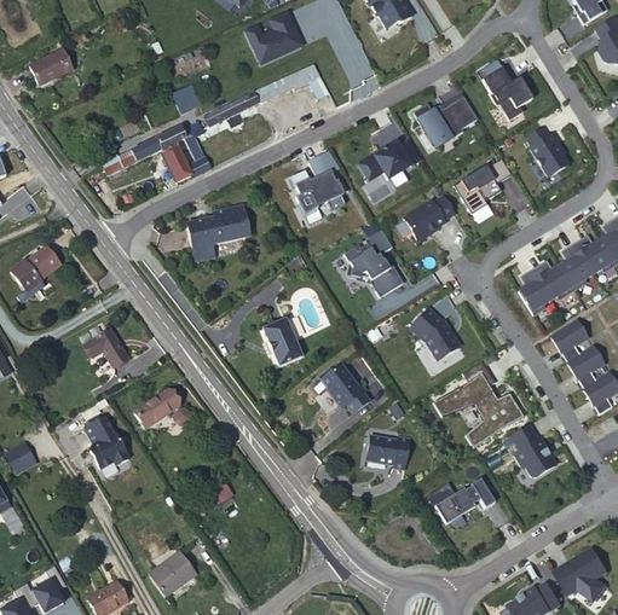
[(368,0),(370,4),(371,4),(379,15),(380,13),(388,27),(398,21),(403,22),(414,15),(406,4),(404,3),(402,0),(368,0)]
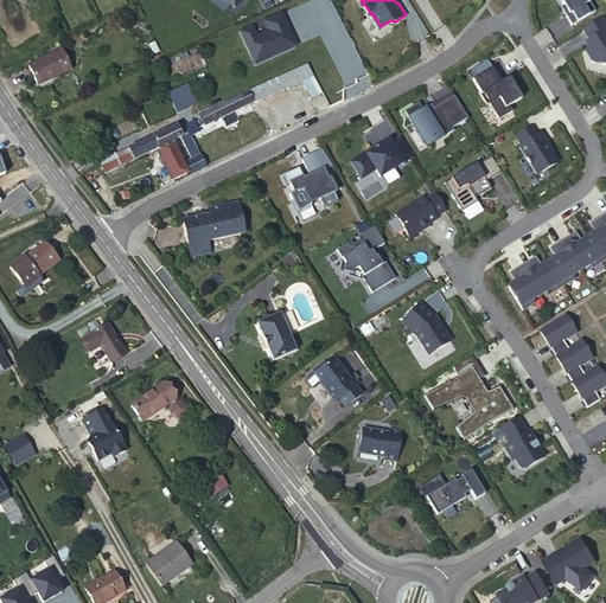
[(567,13),(573,23),(597,8),(591,0),(563,0),(571,11),(567,13)]
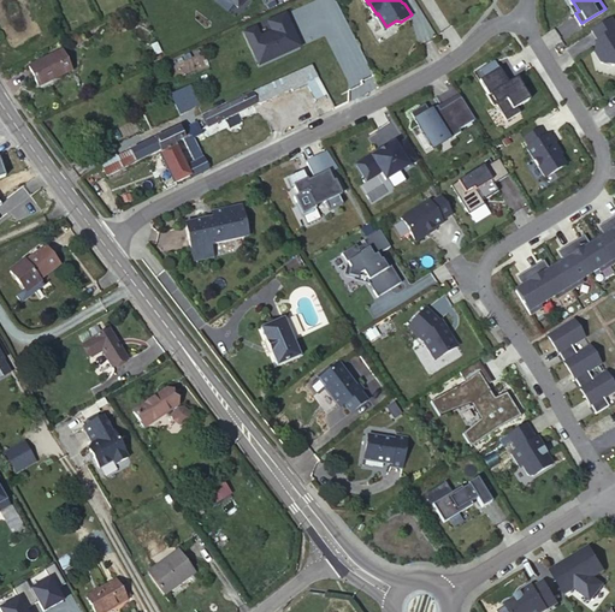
[(254,25),(242,31),(258,64),(299,45),(294,34),(293,34),(290,31),(291,30),(283,12),(266,21),(271,30),(259,36),(254,25)]
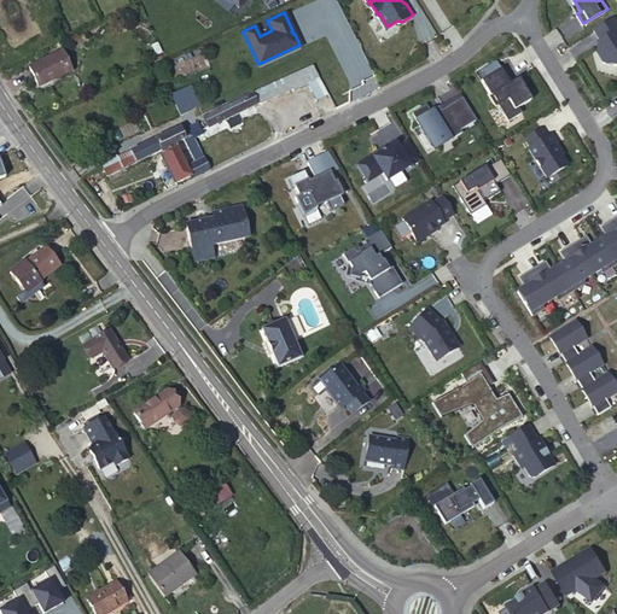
[(604,59),(616,63),(616,19),(613,15),(594,27),(600,36),(600,39),(603,42),(599,45),(598,48),(604,59)]
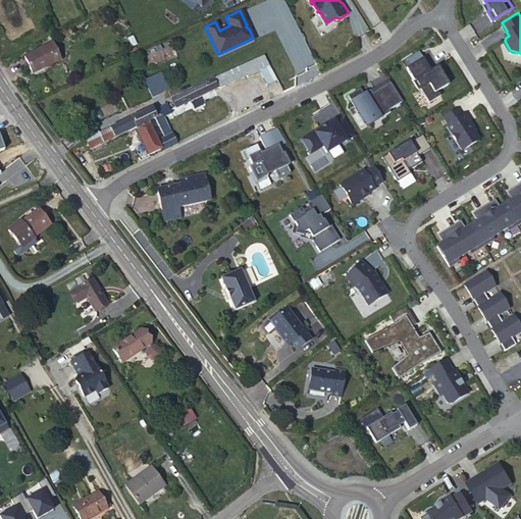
[(52,40),(24,53),(34,69),(59,57),(52,40)]
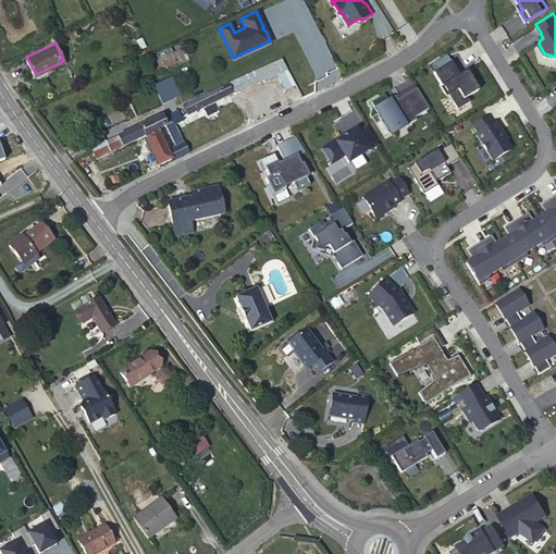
[(295,62),(288,49),(280,53),(279,53),(284,66),(289,63),(295,62)]
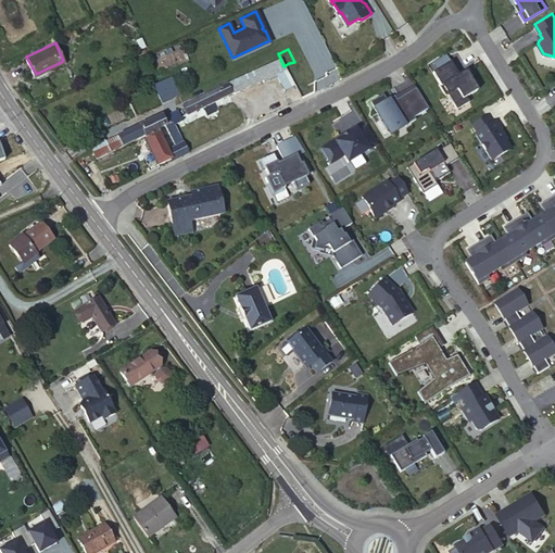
[(278,53),(230,76),(229,77),(234,88),(237,89),(255,80),(256,83),(280,72),(278,70),(284,66),(278,53)]
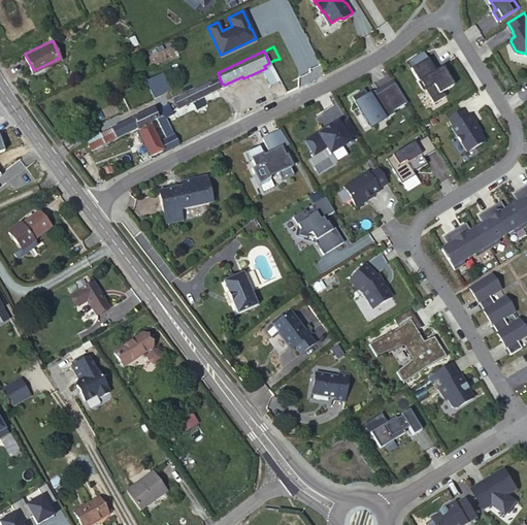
[(429,56),(412,66),(420,78),(419,79),(424,89),(426,87),(434,101),(447,94),(443,89),(455,83),(449,72),(446,74),(440,66),(436,69),(429,56)]
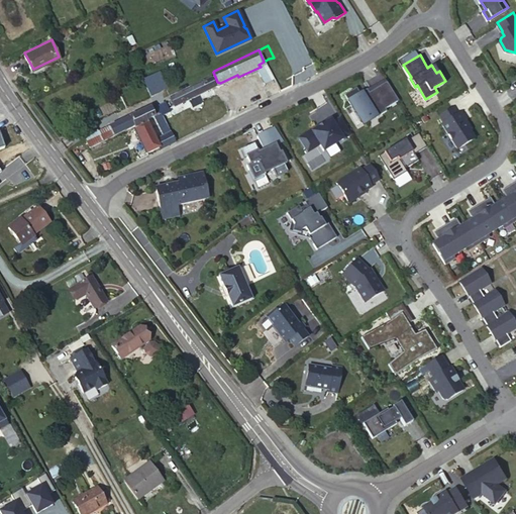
[(284,90),(289,87),(274,58),(269,59),(284,90)]
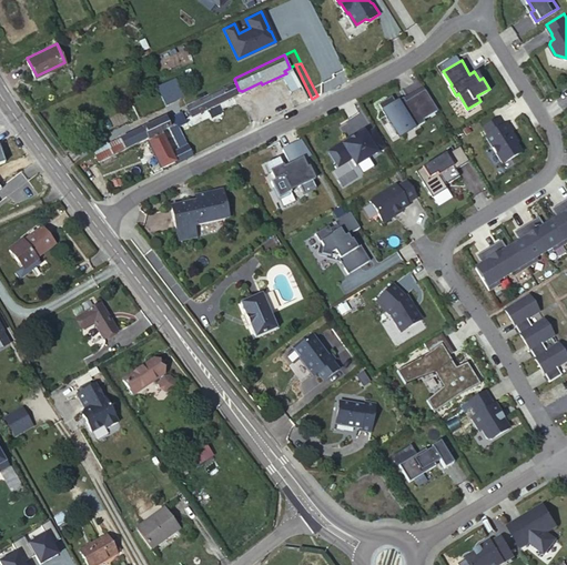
[(477,69),(474,71),(479,80),(483,78),(477,69)]
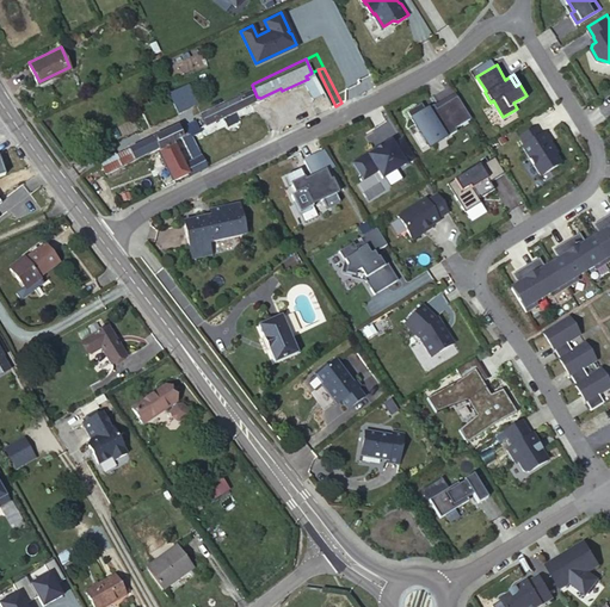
[(189,98),(193,95),(188,84),(171,92),(179,110),(192,104),(189,98)]
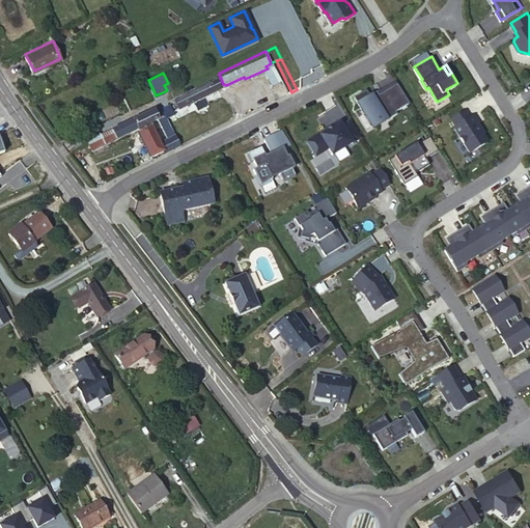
[(176,93),(182,104),(223,84),(219,74),(176,93)]
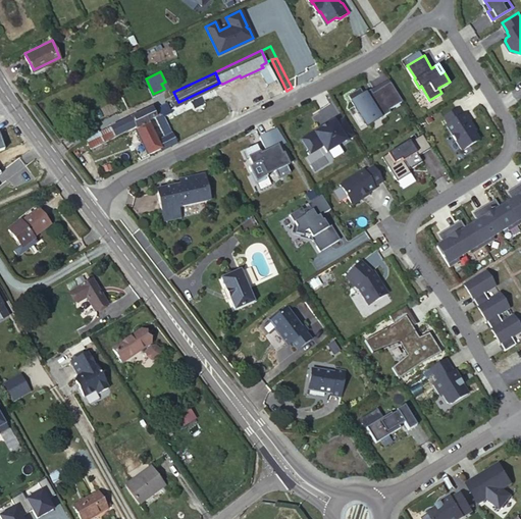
[(361,86),(349,94),(366,121),(380,113),(381,115),(392,109),(389,107),(404,99),(392,80),(373,91),(371,88),(364,92),(361,86)]
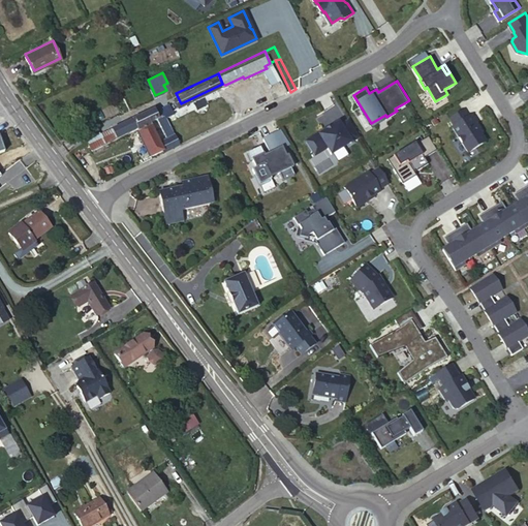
[(105,142),(134,127),(163,114),(165,118),(177,112),(174,106),(172,100),(160,105),(158,101),(100,130),(105,142)]
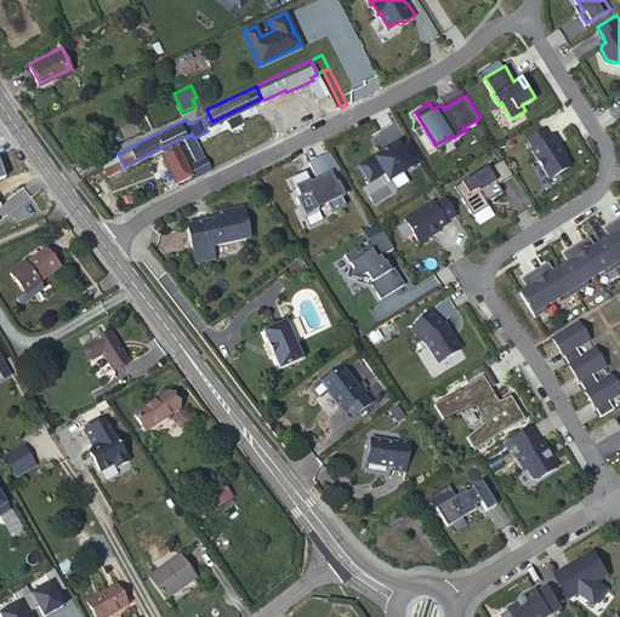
[(532,147),(551,176),(572,163),(566,154),(567,152),(559,141),(558,142),(552,133),(550,135),(545,126),(529,137),(534,144),(532,147)]
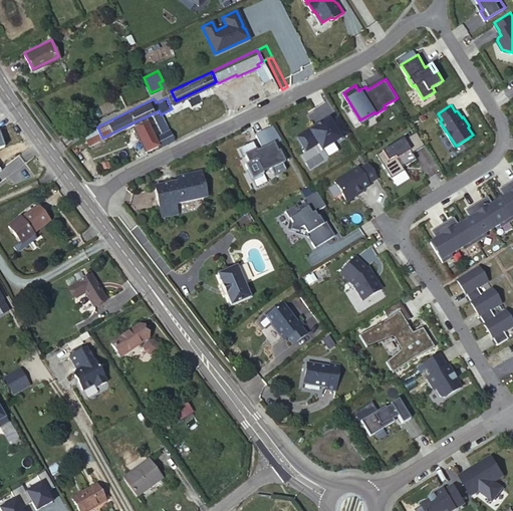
[(154,146),(156,151),(174,143),(168,130),(153,137),(150,128),(164,121),(161,114),(159,110),(131,123),(143,151),(154,146)]
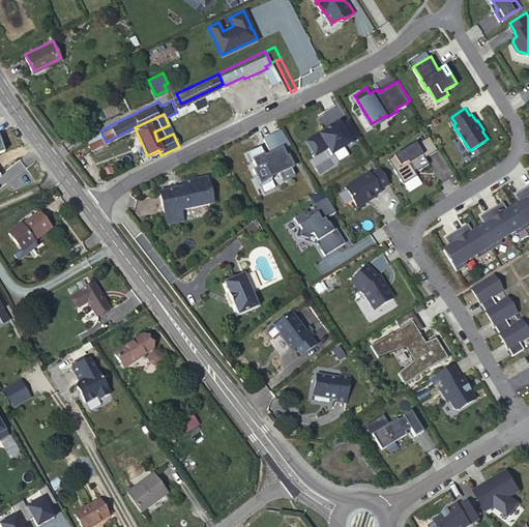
[(320,130),(307,139),(317,153),(328,146),(332,152),(333,152),(332,151),(351,139),(352,140),(361,135),(350,117),(342,122),(340,120),(321,132),(320,130)]
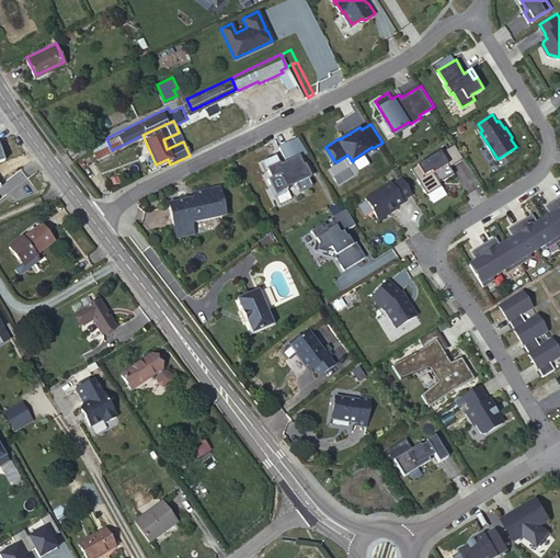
[(167,149),(183,141),(179,133),(163,139),(167,149)]
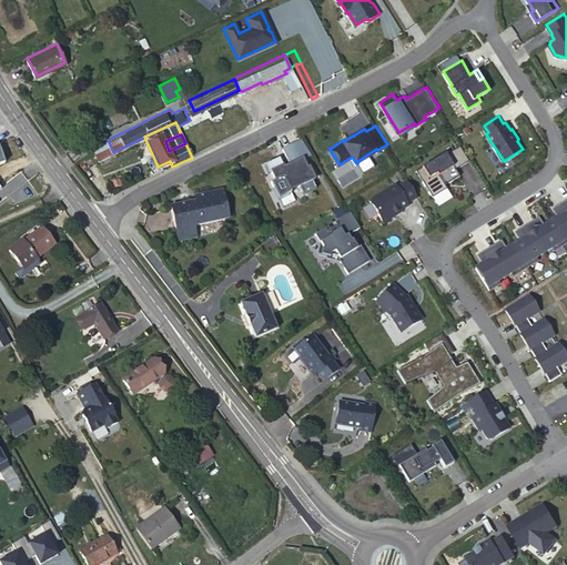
[(272,179),(280,195),(292,190),(292,188),(301,183),(304,191),(317,185),(304,158),(312,152),(302,137),(283,147),(291,162),(284,165),(280,155),(266,162),(270,170),(272,169),(275,177),(272,179)]
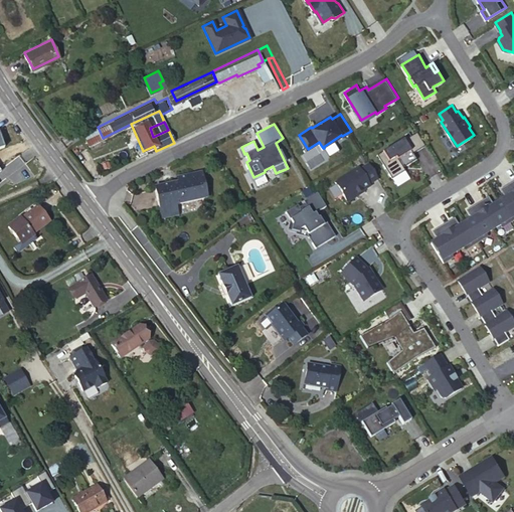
[(98,127),(84,134),(90,145),(103,138),(98,127)]
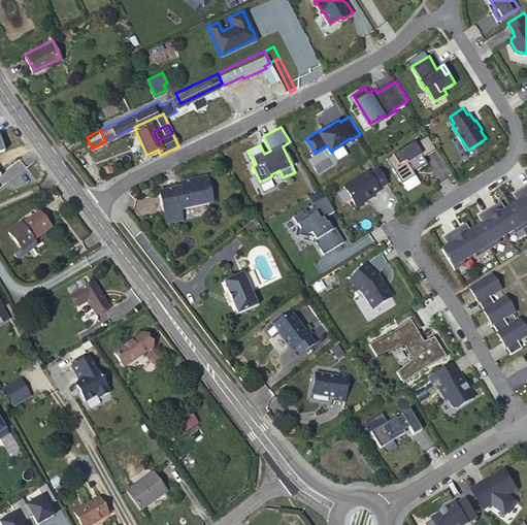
[(415,139),(393,154),(399,163),(393,166),(402,181),(417,172),(415,169),(413,167),(418,165),(419,167),(428,161),(424,155),(437,148),(428,133),(416,141),(415,139)]
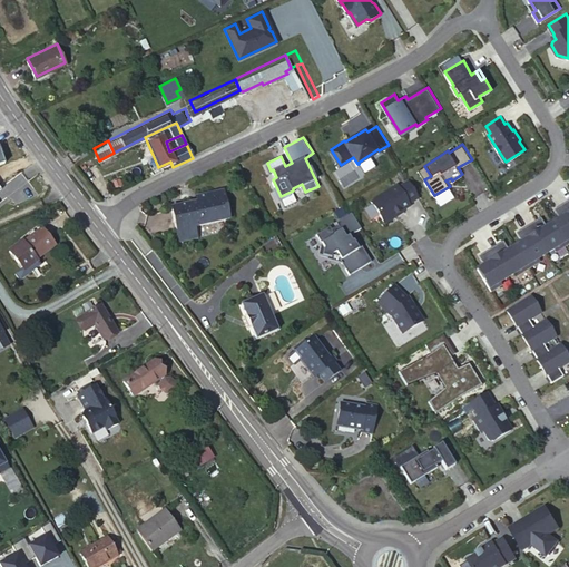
[(424,166),(419,169),(424,179),(431,176),(424,166)]
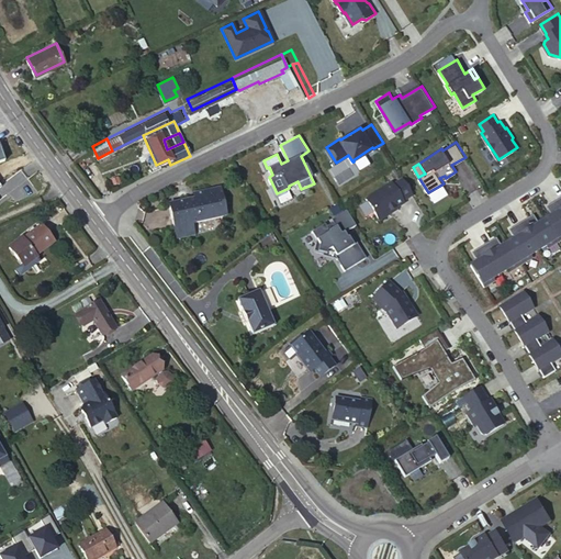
[(392,180),(367,197),(380,217),(392,210),(392,209),(397,204),(405,200),(404,199),(414,192),(404,176),(394,182),(392,180)]
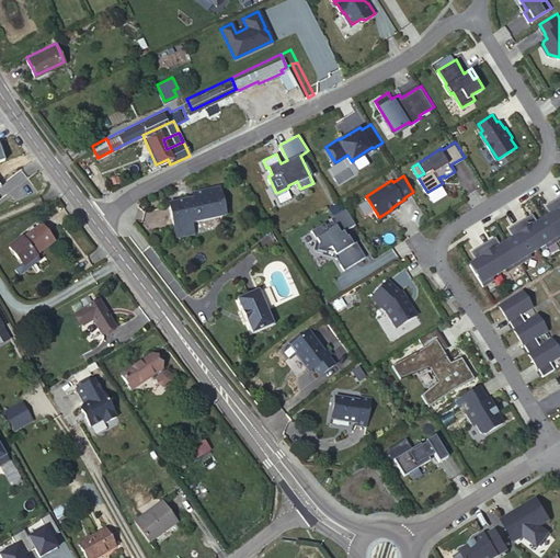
[(190,196),(170,201),(175,224),(178,223),(181,235),(195,231),(193,219),(227,212),(220,184),(194,190),(195,197),(190,198),(190,196)]
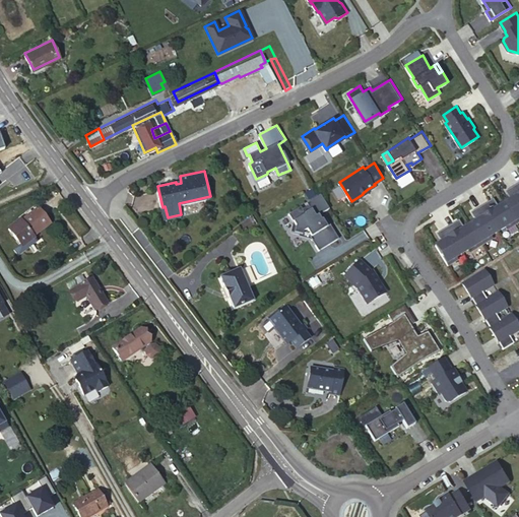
[(501,193),(513,214),(518,210),(518,184),(513,176),(505,181),(510,188),(501,193)]
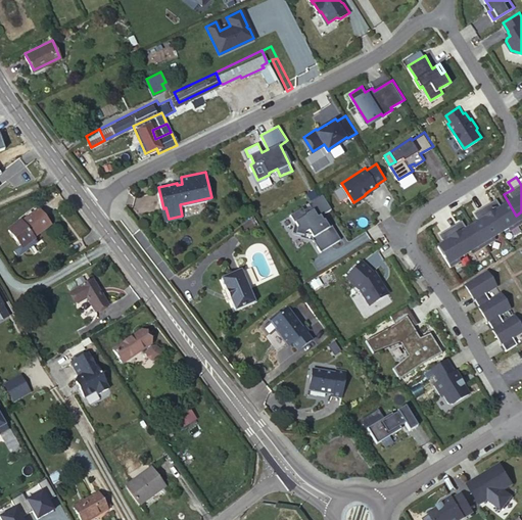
[(323,193),(291,214),(295,221),(293,231),(303,234),(304,234),(305,231),(310,229),(314,236),(314,237),(321,250),(341,237),(330,218),(326,217),(324,219),(321,215),(332,207),(323,193)]
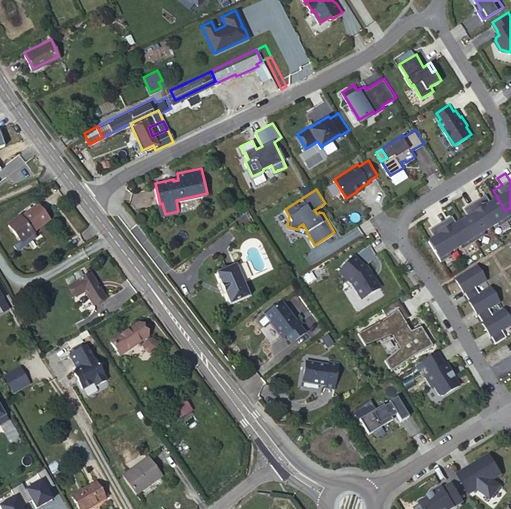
[(479,189),(471,194),(487,218),(494,214),(495,217),(505,211),(493,190),(484,196),(479,189)]
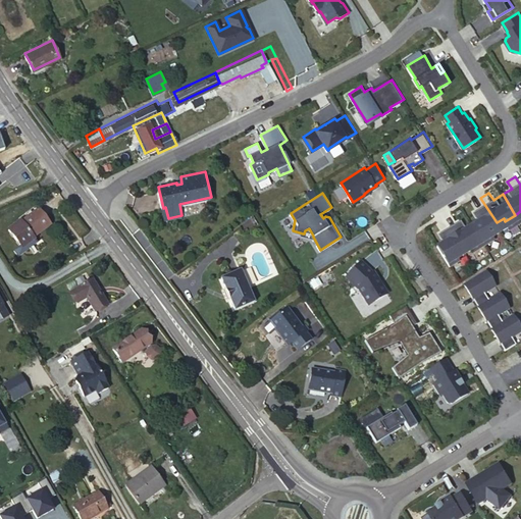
[(477,209),(468,215),(480,237),(490,230),(488,227),(497,222),(480,198),(472,202),(477,209)]
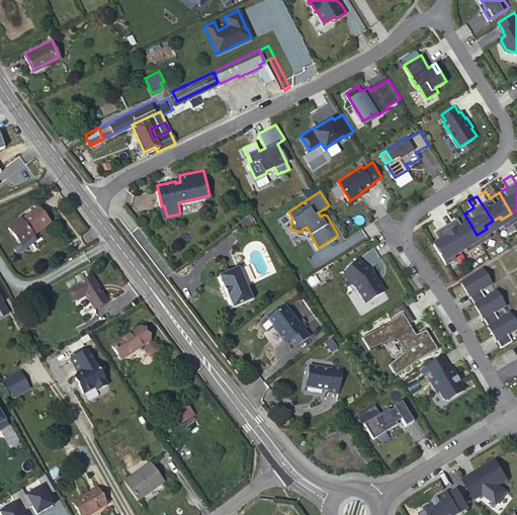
[(38,200),(19,213),(30,229),(50,216),(38,200)]
